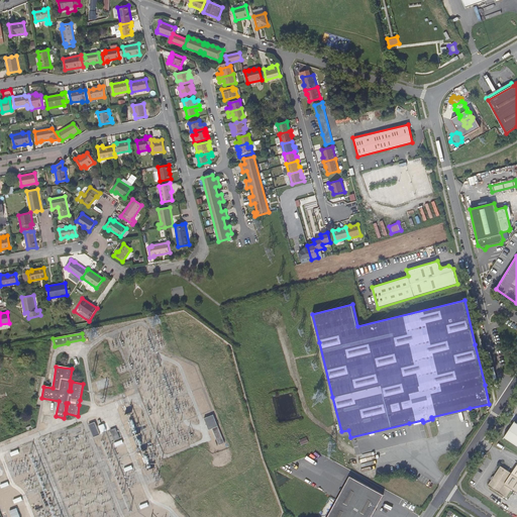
[(48,423),(50,408),(43,407),(41,422),(48,423)]
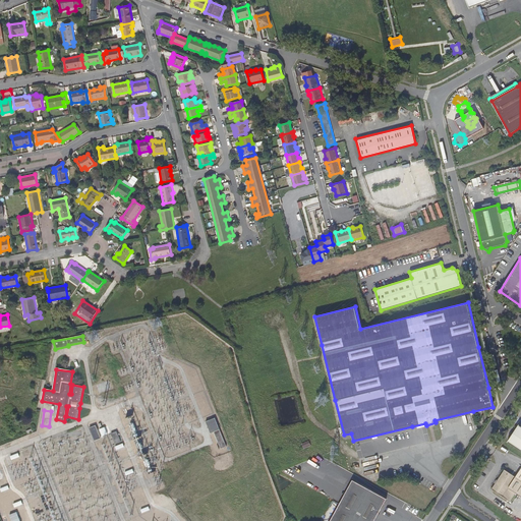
[(219,429),(215,418),(206,422),(210,433),(214,432),(219,429)]
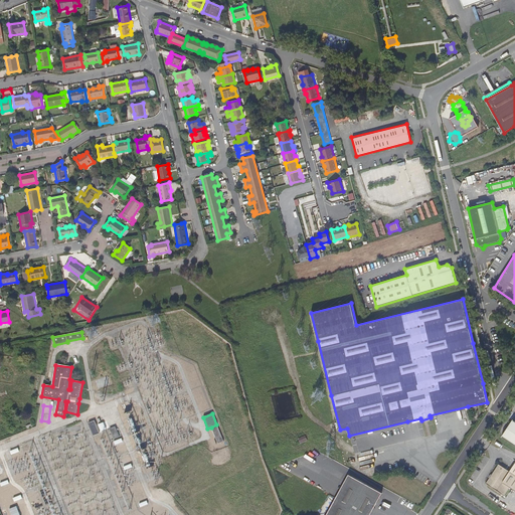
[(99,433),(94,420),(89,423),(94,436),(99,433)]
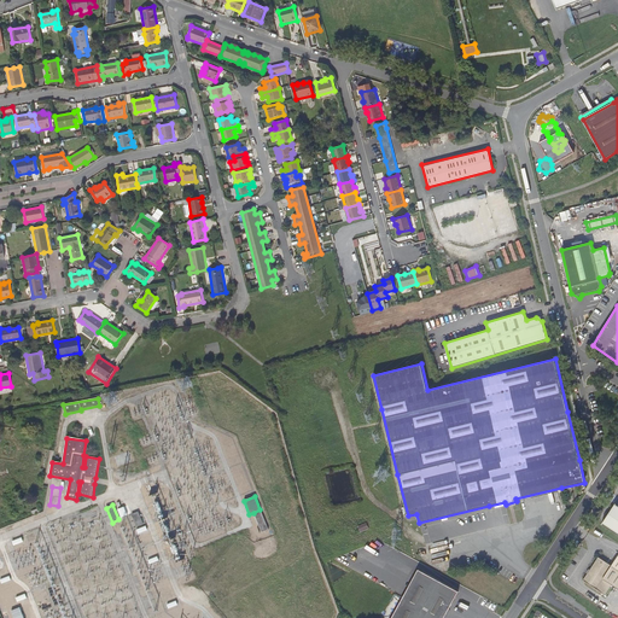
[(617,506),(616,505),(602,524),(617,534),(617,506)]
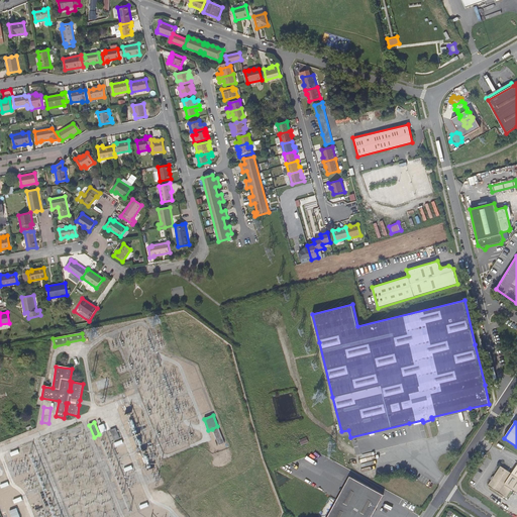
[(224,443),(217,426),(212,429),(219,445),(224,443)]
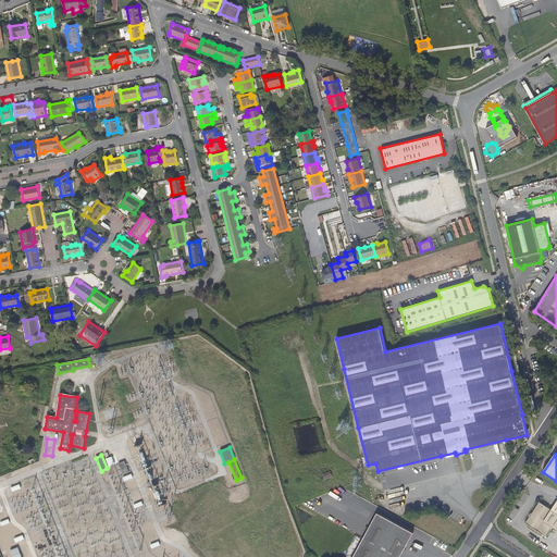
[(128,472),(124,461),(119,465),(123,474),(128,472)]
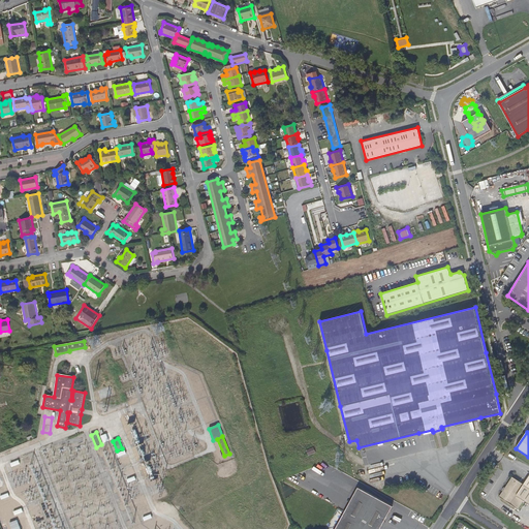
[(512,476),(499,496),(518,508),(523,500),(528,503),(528,475),(524,484),(512,476)]
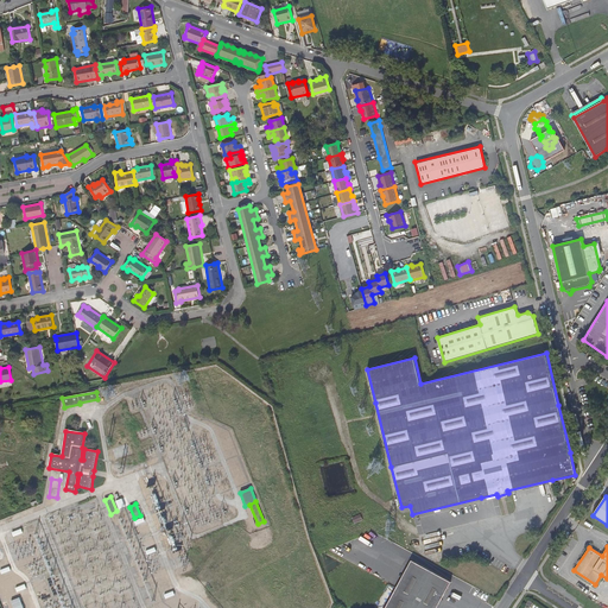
[(436,607),(451,582),(412,559),(385,607),(436,607)]
